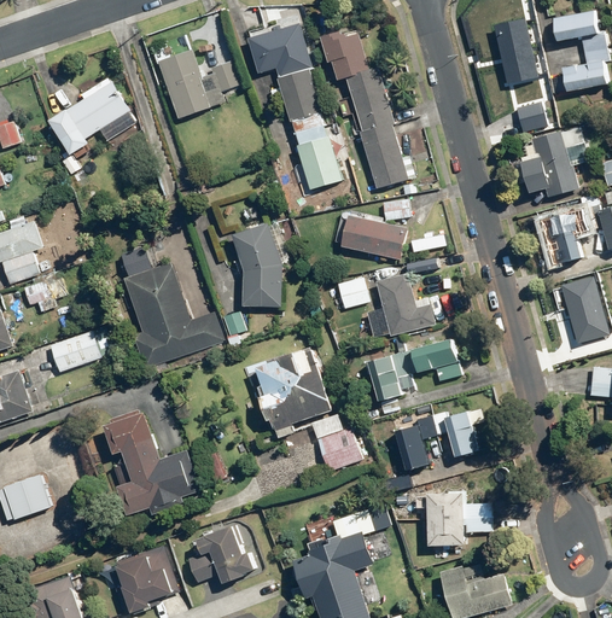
[(593,10),(553,18),(557,40),(578,36),(584,63),(563,68),(567,92),(607,85),(604,62),(607,60),(602,31),(598,31),(593,10)]
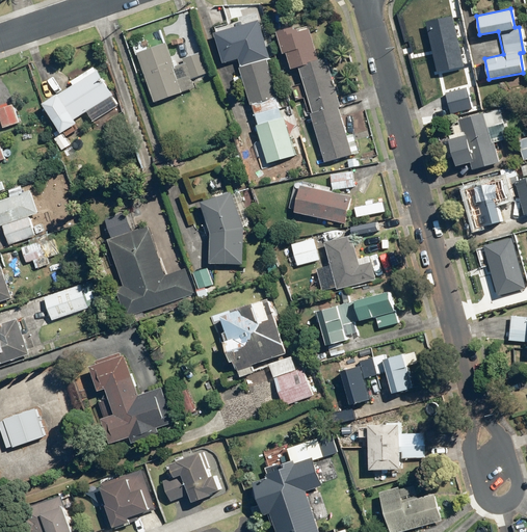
[(222,63),(237,59),(265,163),(292,156),(265,58),(267,58),(256,15),(212,27),(222,63)]
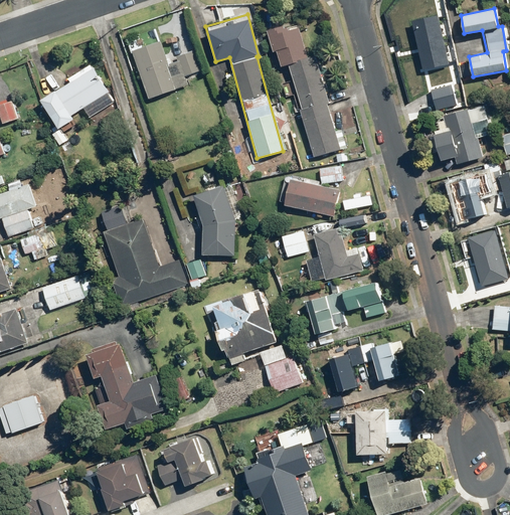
[(437,15),(410,20),(421,70),(448,64),(437,15)]
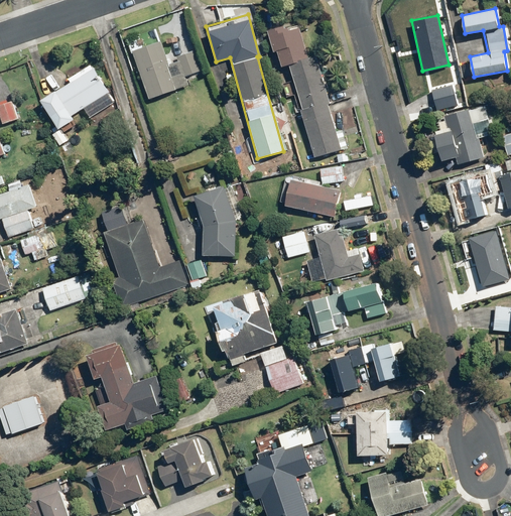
[(341,150),(315,56),(308,58),(299,26),(287,30),(285,24),(267,29),(273,52),(278,50),(282,68),(289,66),(313,157),(341,150)]
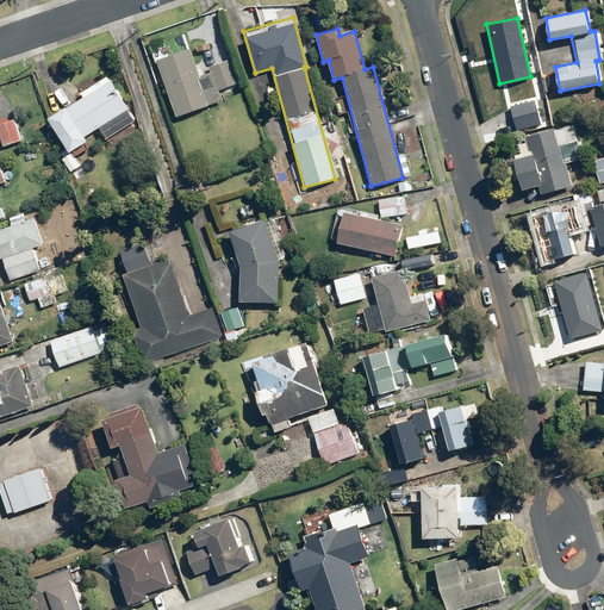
[(230,101),(242,98),(228,58),(206,66),(209,73),(198,76),(188,49),(182,50),(179,39),(160,47),(162,56),(155,58),(175,118),(229,99),(230,101)]
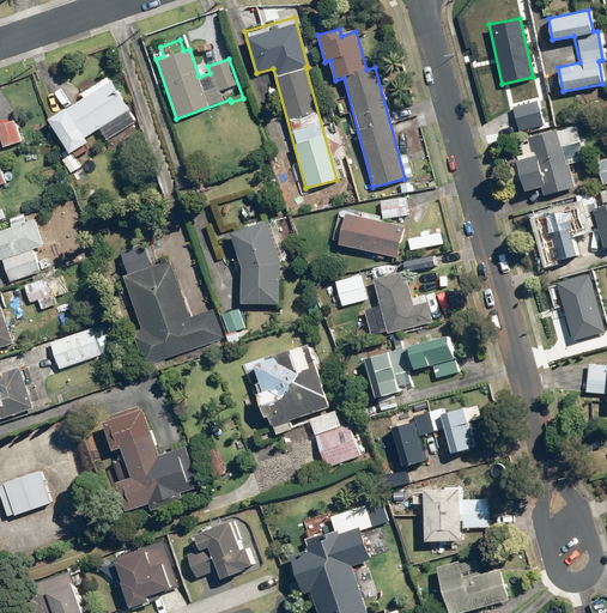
[(85,152),(79,143),(98,129),(105,140),(134,121),(109,82),(49,119),(67,149),(60,153),(68,168),(78,162),(77,158),(85,152)]
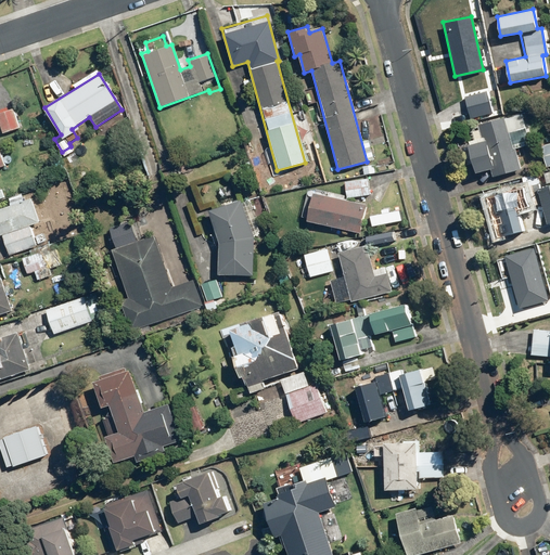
[(484,92),(462,98),(468,118),(490,113),(484,92)]
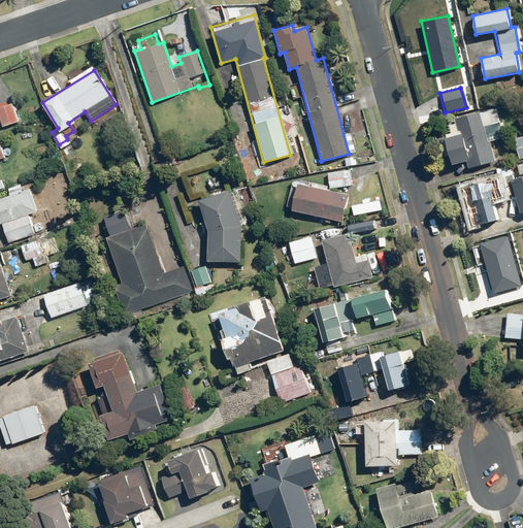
[(17,122),(9,102),(0,105),(0,124),(1,127),(17,122)]
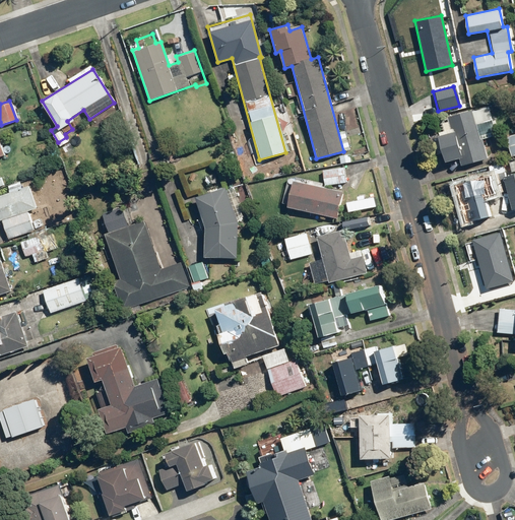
[(494,135),(487,107),(441,119),(444,131),(440,132),(447,161),(458,158),(460,167),(488,159),(481,138),(494,135)]
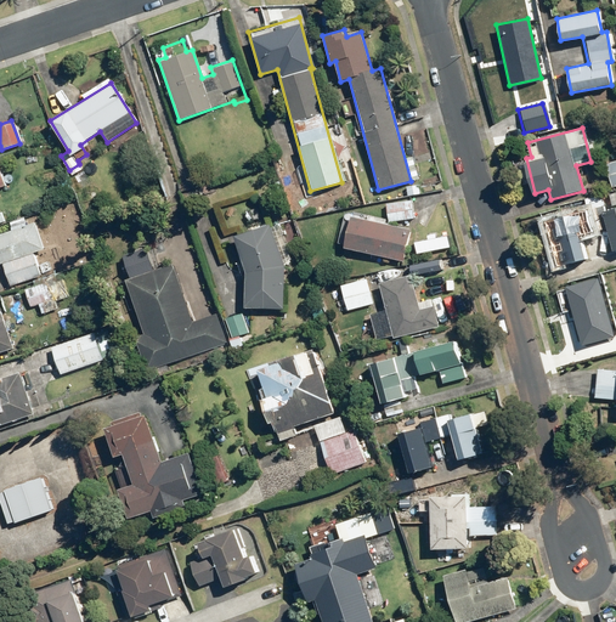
[(615,159),(603,164),(610,187),(615,185),(615,159)]
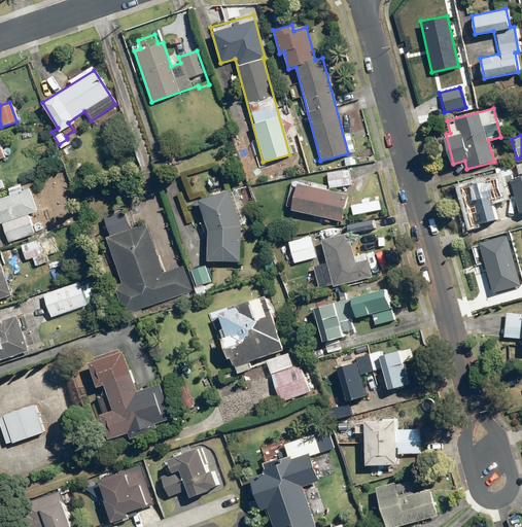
[(521,163),(518,165),(521,177),(510,180),(519,213),(521,212),(521,163)]
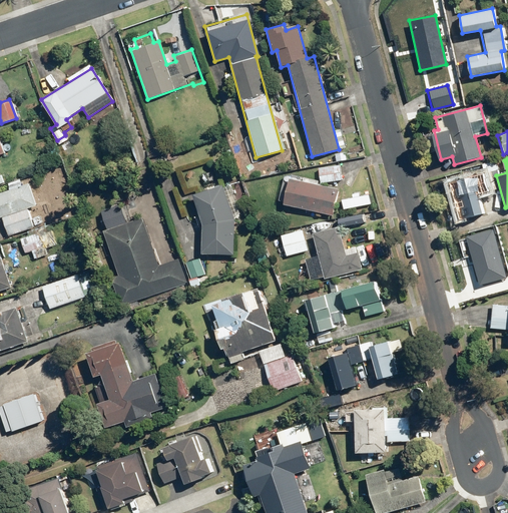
[(474,179),(478,194),(495,189),(490,171),(496,169),(494,160),(480,164),(482,172),(473,175),(474,179)]
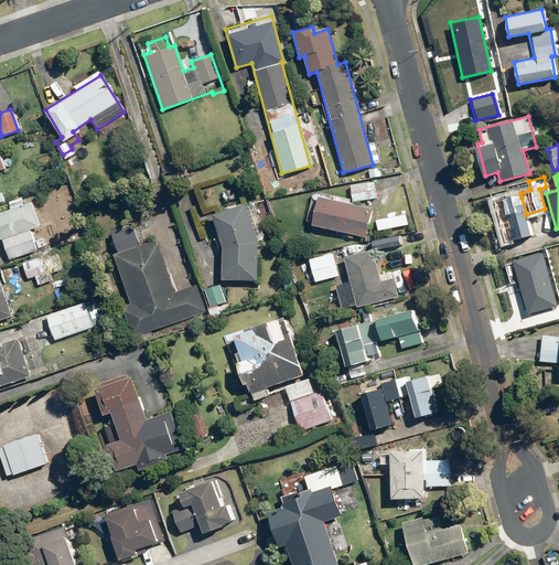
[(372,181),(347,184),(351,202),(375,198),(372,181)]
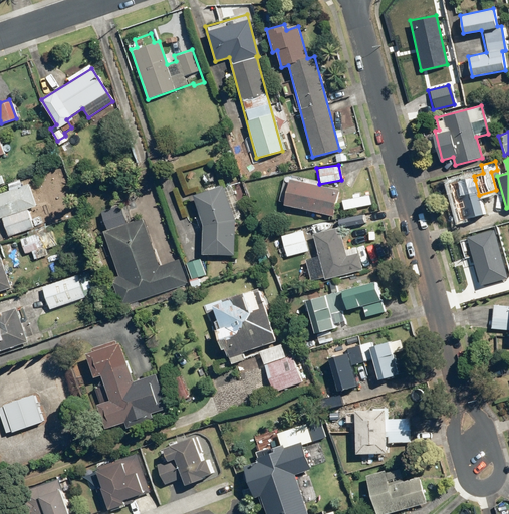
[(283,177),(277,203),(333,217),(339,191),(283,177)]
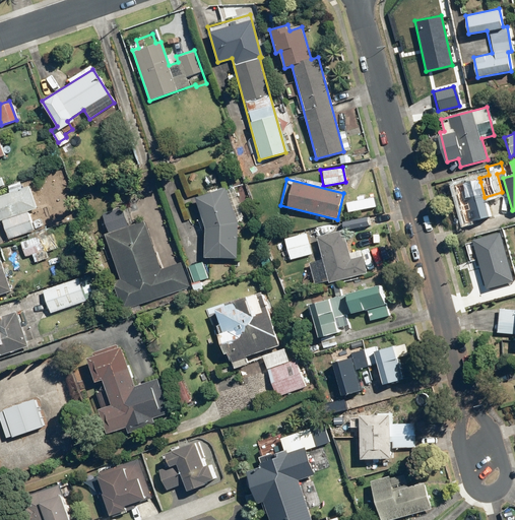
[(485,197),(480,182),(460,188),(470,222),(491,216),(485,197)]
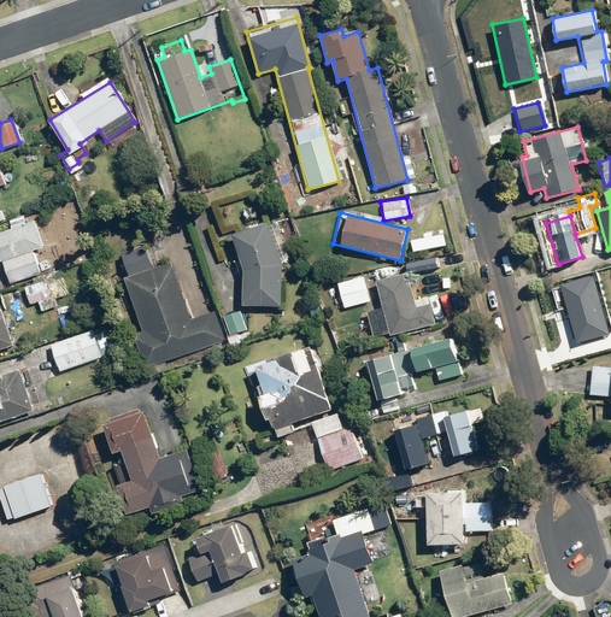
[(10,229),(0,231),(0,262),(1,262),(9,282),(48,270),(45,260),(35,263),(31,252),(42,248),(34,221),(24,224),(23,221),(9,225),(10,229)]
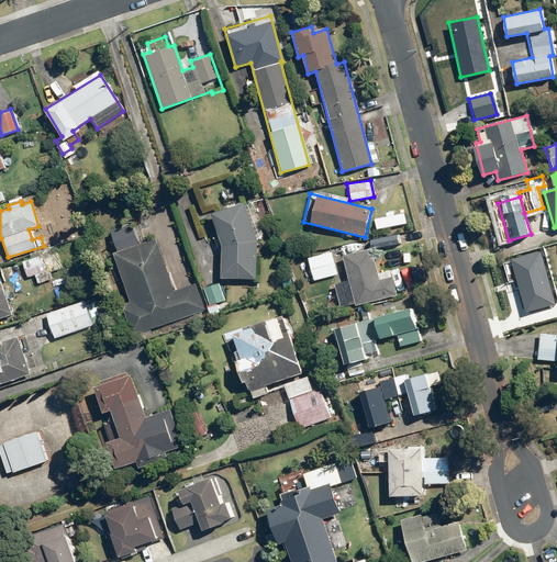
[(244,202),(211,213),(222,246),(220,278),(254,279),(256,240),(244,202)]
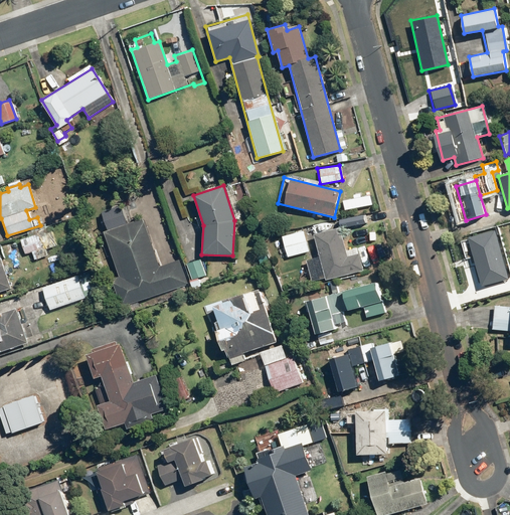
[(141,218),(103,232),(119,277),(111,280),(120,307),(185,284),(177,260),(158,266),(141,218)]
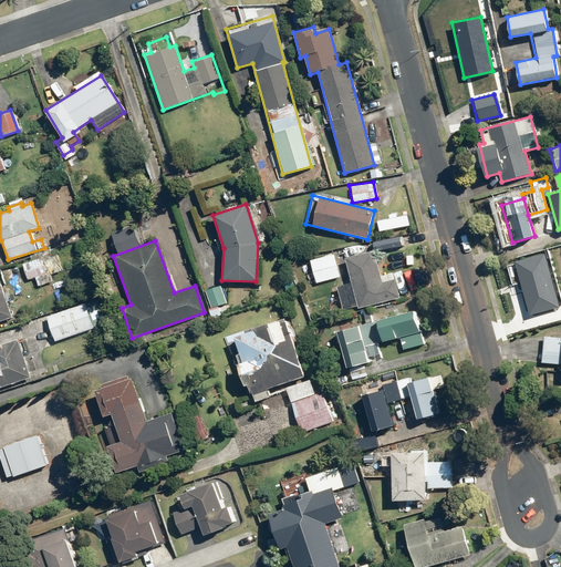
[(60,269),(51,247),(27,257),(29,260),(19,264),(26,281),(33,278),(37,286),(50,281),(48,275),(60,269)]
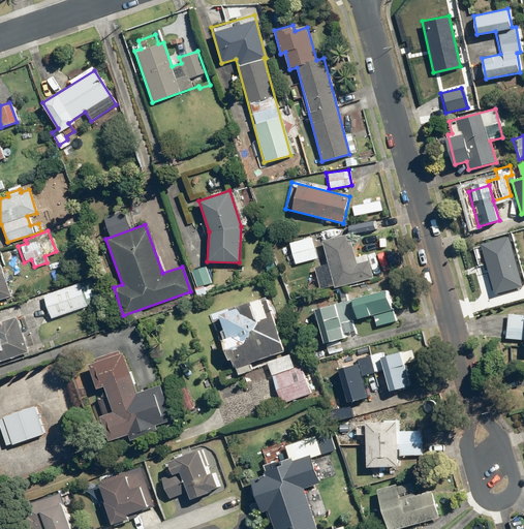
[(347,232),(321,240),(328,263),(313,268),(319,288),(334,284),(335,287),(372,278),(365,253),(353,256),(347,232)]
